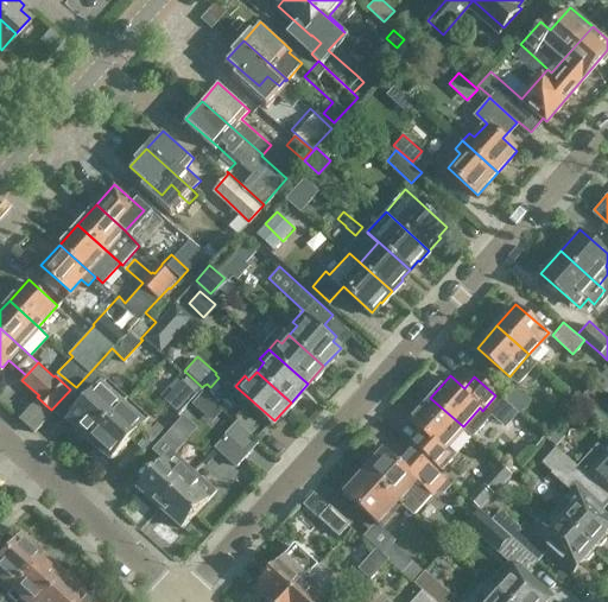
[(71,419),(93,438),(124,404),(113,394),(119,388),(109,378),(71,419)]
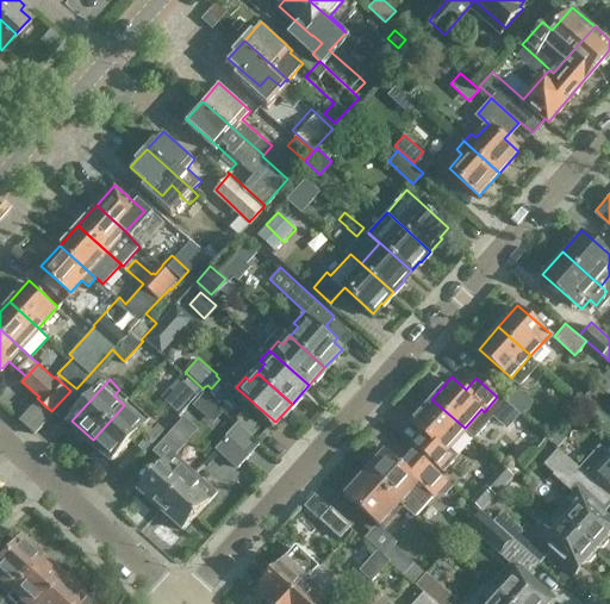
[(178,410),(195,391),(184,380),(166,399),(178,410)]
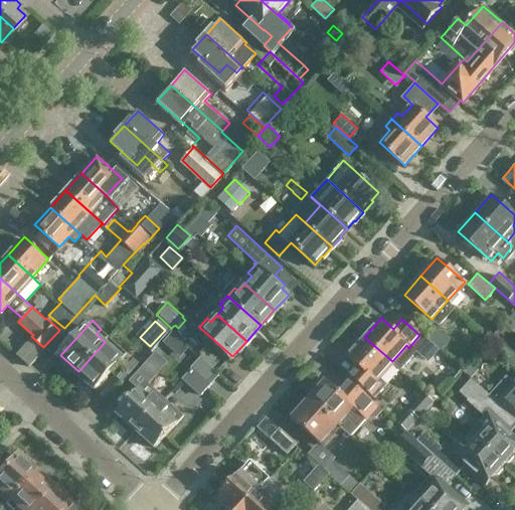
[(433,323),(422,333),(439,348),(440,349),(450,338),(433,323)]
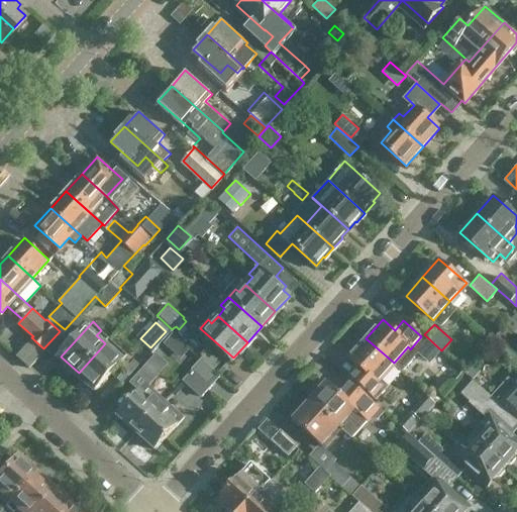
[(118,413),(137,430),(166,399),(146,381),(157,370),(153,367),(179,339),(168,330),(141,361),(127,376),(141,388),(118,413)]
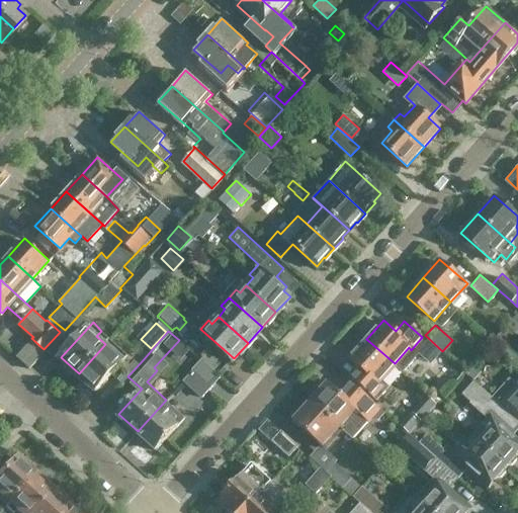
[(395,363),(366,339),(350,357),(386,390),(394,381),(385,373),(395,363)]
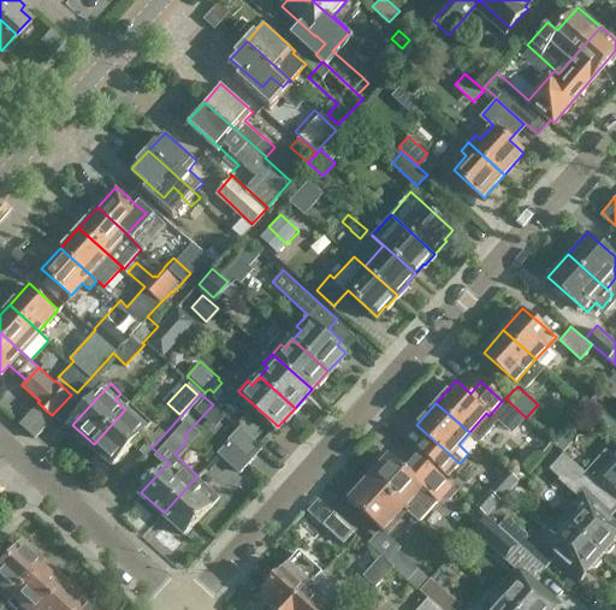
[(125,409),(94,444),(114,463),(153,422),(143,413),(136,420),(125,409)]
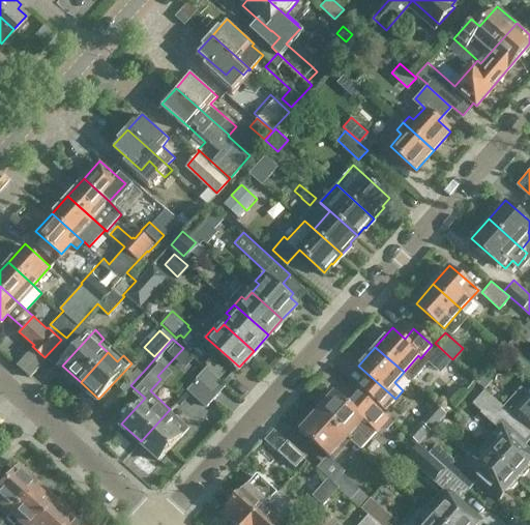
[(222,381),(203,365),(194,374),(197,377),(193,382),(202,390),(207,385),(213,390),(222,381)]
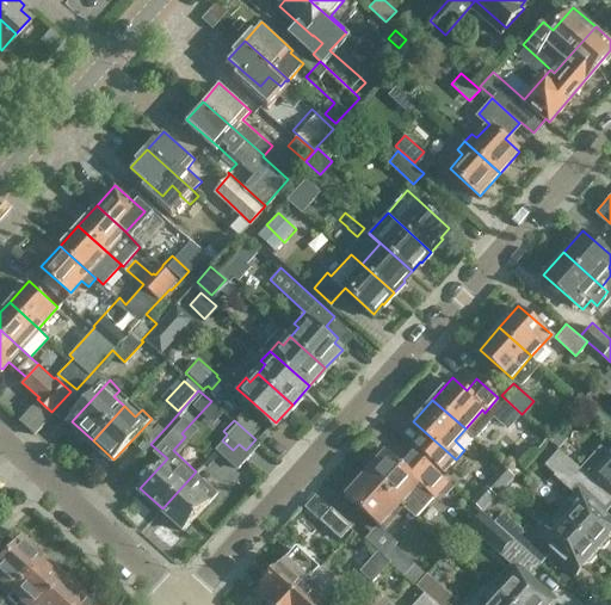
[(610,452),(600,444),(580,465),(610,494),(610,452)]
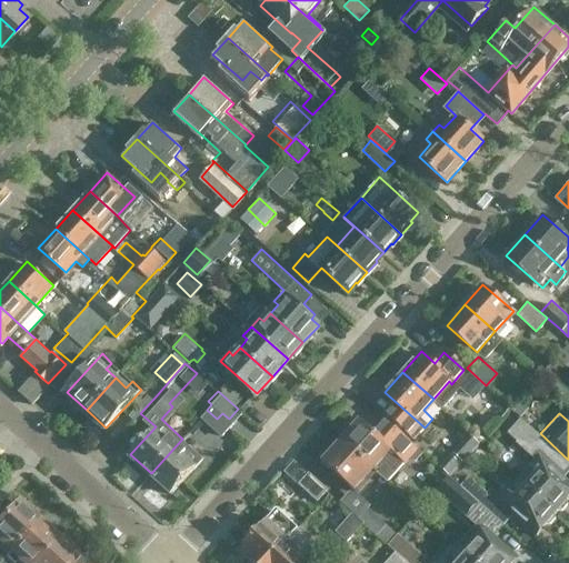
[(528,444),(537,434),(519,418),(510,428),(528,444)]
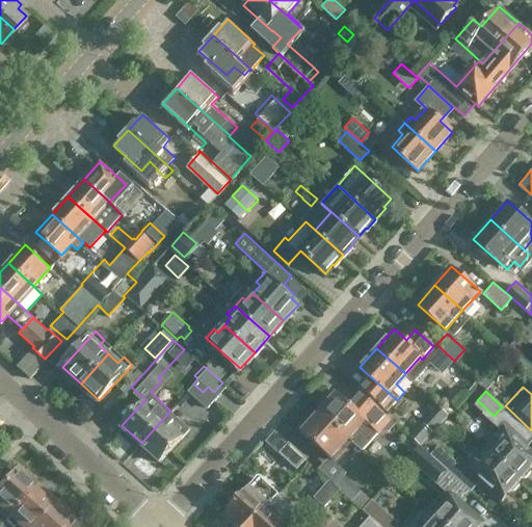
[(337,393),(319,412),(349,439),(366,419),(337,393)]
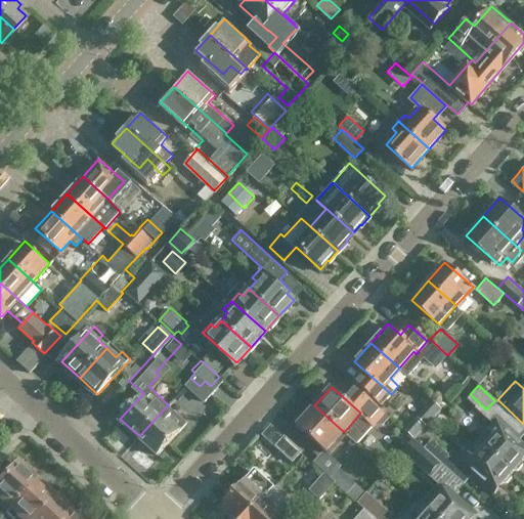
[(400,450),(404,446),(416,457),(416,456),(431,470),(447,451),(431,438),(423,446),(412,437),(375,402),(362,417),(400,450)]
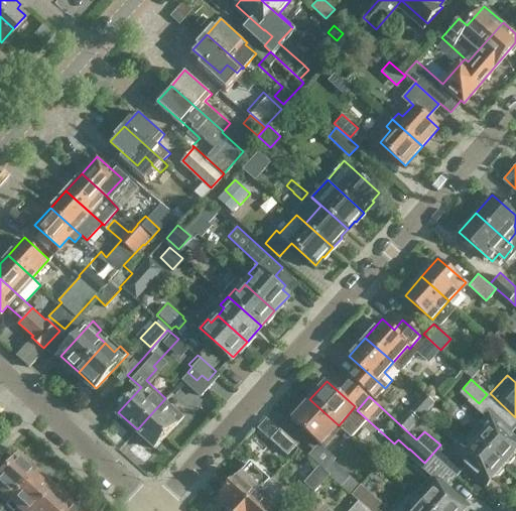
[(165,398),(137,429),(155,446),(184,415),(165,398)]
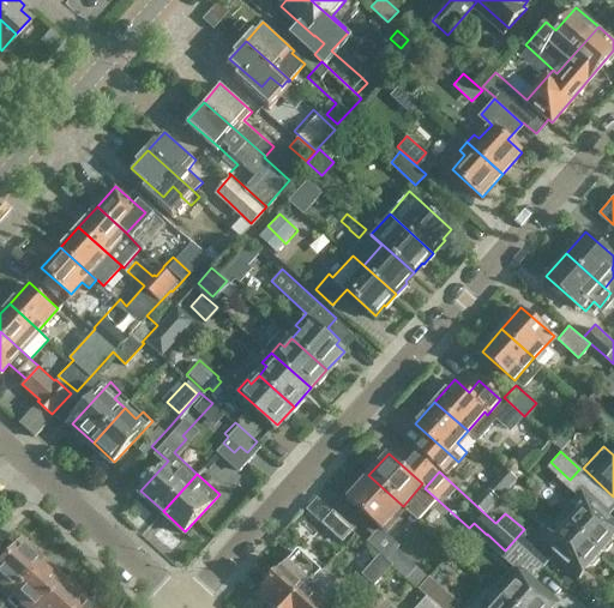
[(403,506),(368,475),(349,498),(383,529),(403,506)]
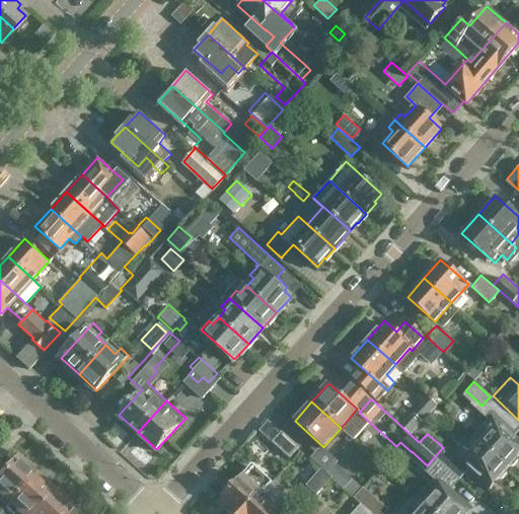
[(490,430),(480,441),(508,466),(518,453),(518,442),(493,419),(486,427),(490,430)]
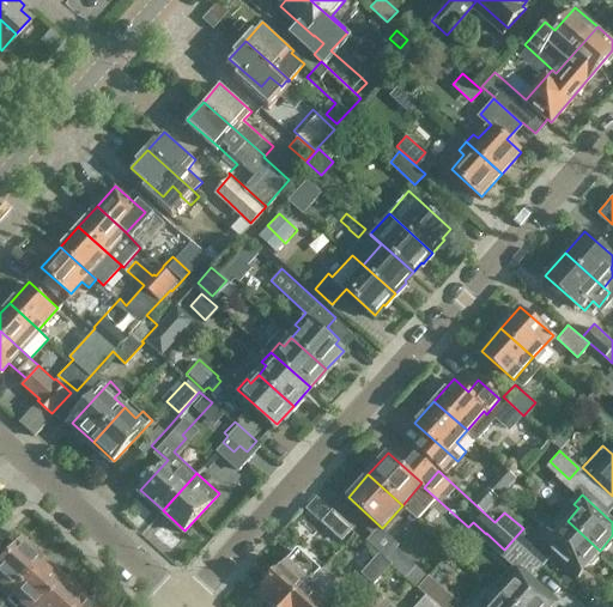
[(341,539),(353,526),(332,508),(321,520),(341,539)]
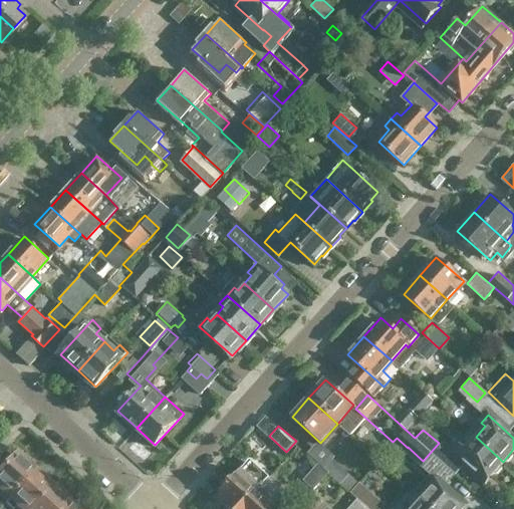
[(486,480),(503,462),(476,437),(465,449),(461,445),(455,452),(486,480)]
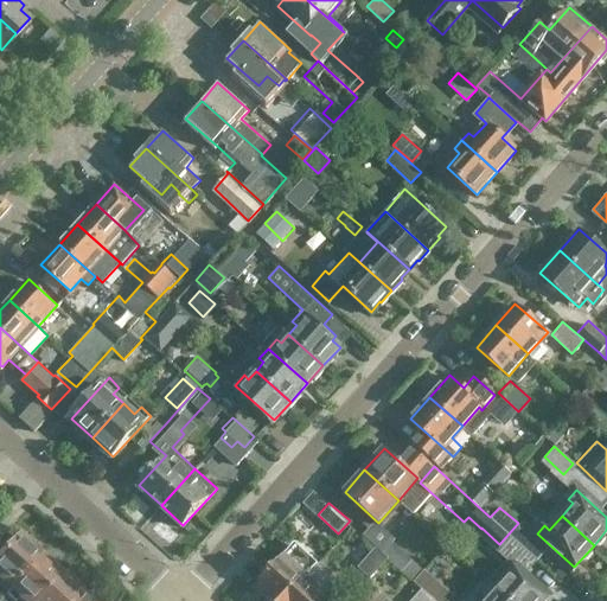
[(385,535),(376,545),(388,556),(402,569),(414,580),(426,567),(426,566),(423,568),(413,558),(385,535)]
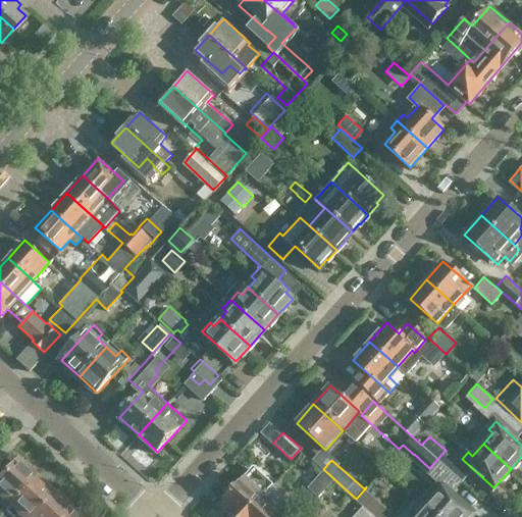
[(0,514),(5,510),(36,477),(17,461),(0,478),(0,496),(3,499),(0,501),(0,514)]
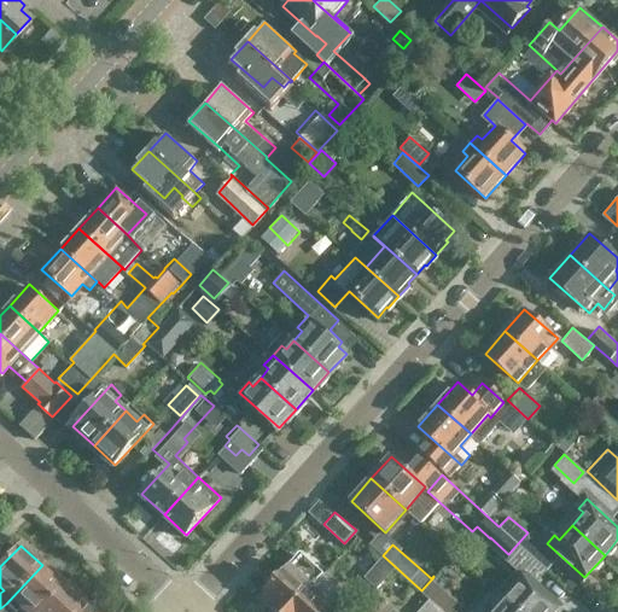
[(278,611),(287,611),(313,584),(322,573),(301,553),(261,598),(278,611)]
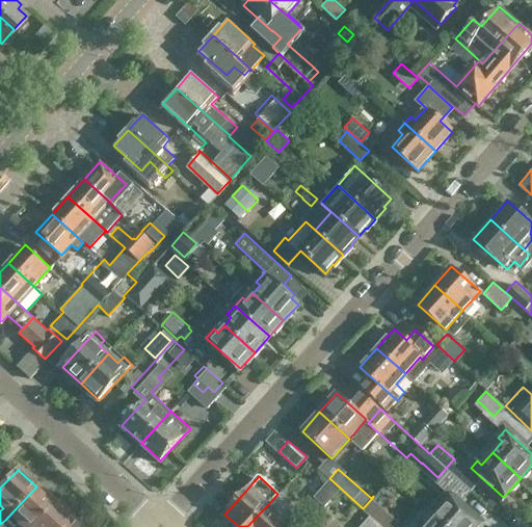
[(324,505),(340,488),(329,478),(314,496),(324,505)]
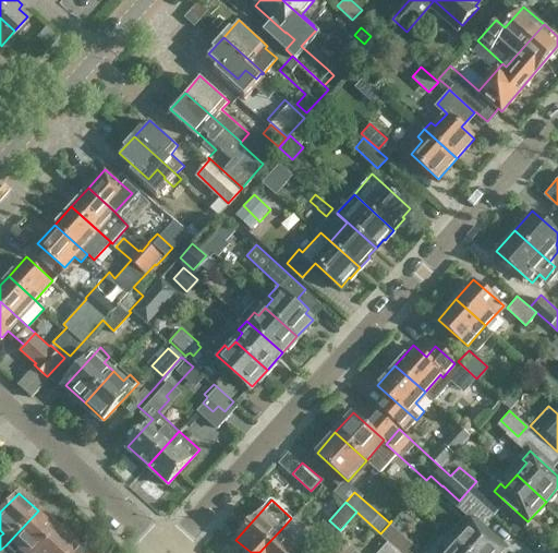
[(38,511),(5,545),(12,552),(17,547),(24,552),(34,552),(57,528),(38,511)]
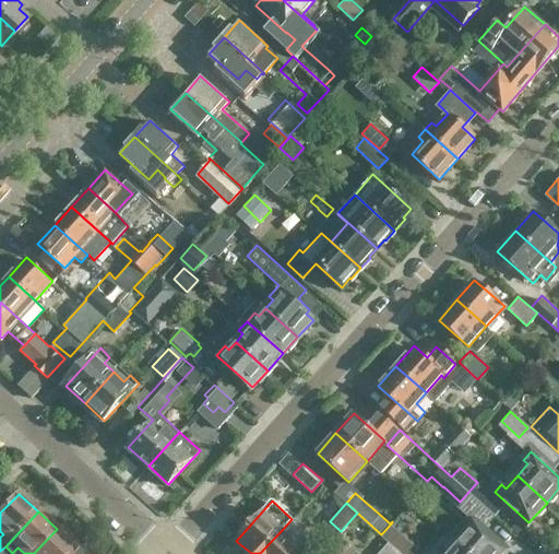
[(460,530),(452,538),(471,553),(500,553),(506,549),(475,521),(464,534),(460,530)]
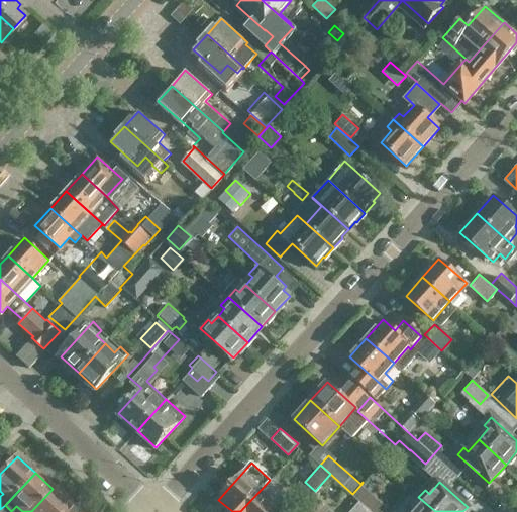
[(373,492),(363,483),(352,494),(359,500),(373,511),(382,511),(387,506),(373,493),(373,492)]
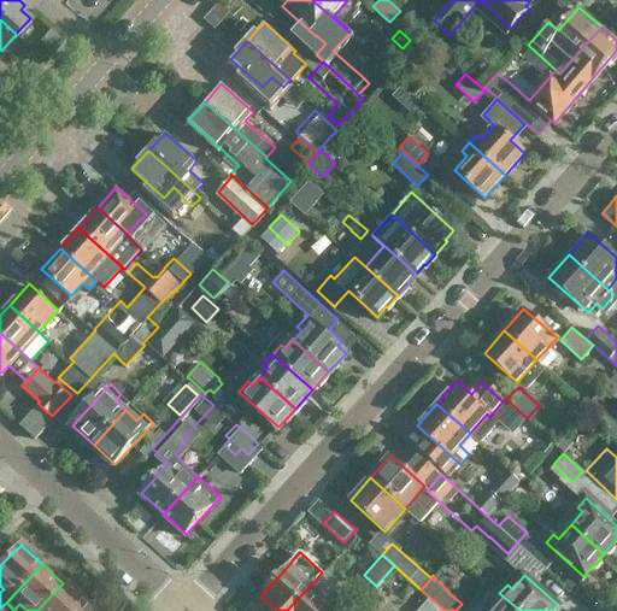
[(63,583),(37,610),(76,610),(83,603),(63,583)]
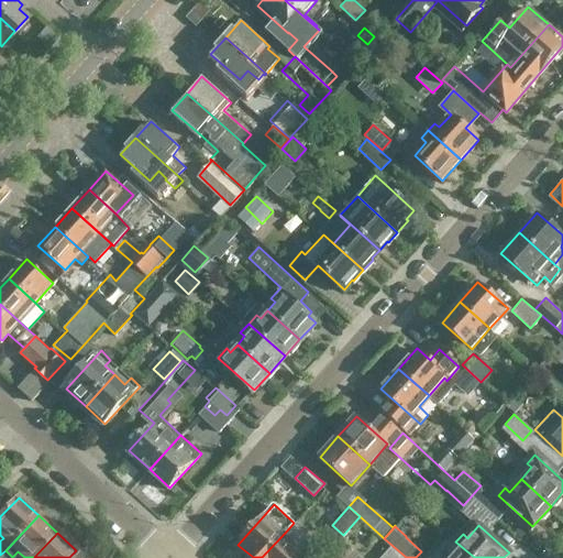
[(299,557),(306,550),(285,533),(262,557),(299,557)]
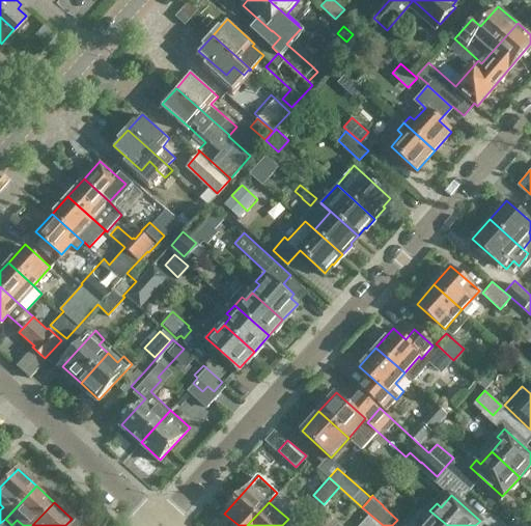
[(447,525),(429,510),(425,516),(420,511),(408,525),(447,525)]
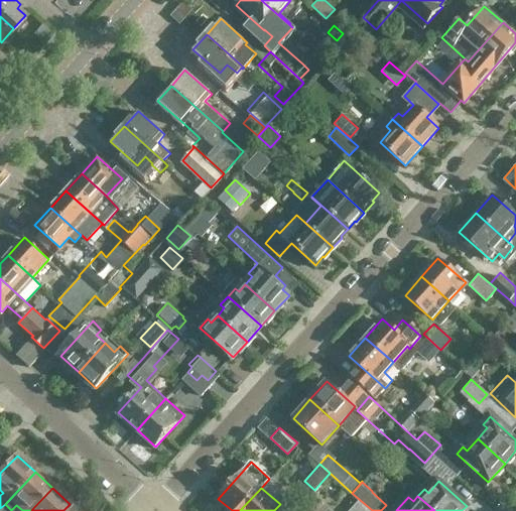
[(372,510),(359,499),(348,510),(349,510),(372,510)]
